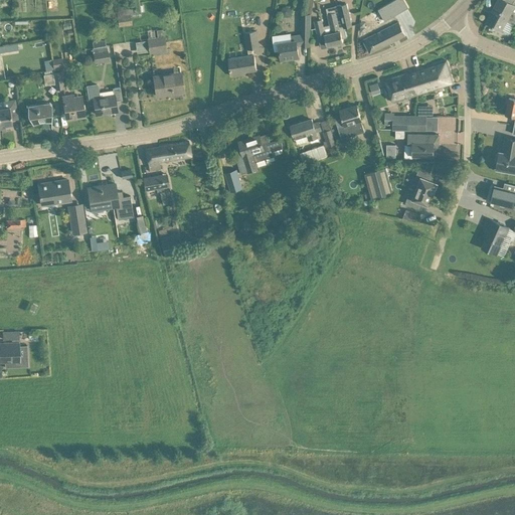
[(404,0),(392,0),(378,9),(385,21),(408,7),(404,0)]
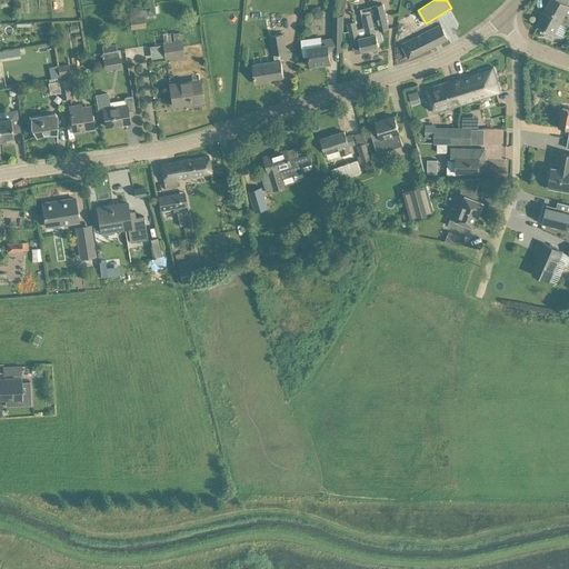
[(545,15),(539,26),(545,28),(543,29),(553,33),(559,23),(567,27),(568,22),(568,0),(566,5),(558,0),(550,0),(543,13),(545,15)]
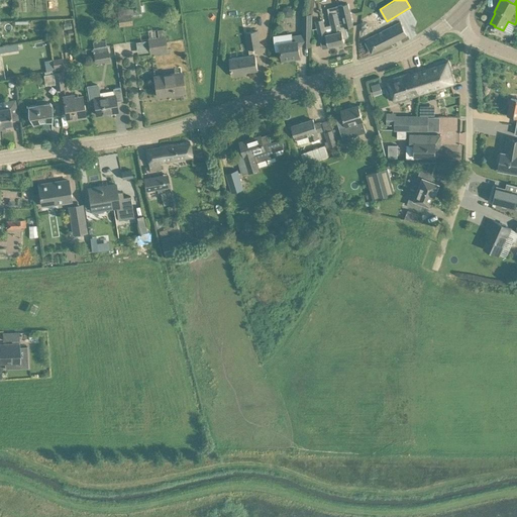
[(323,19),(316,20),(320,39),(327,38),(329,46),(338,44),(338,42),(344,41),(344,37),(348,36),(346,27),(353,25),(348,3),(328,8),(331,24),(325,25),(323,19)]
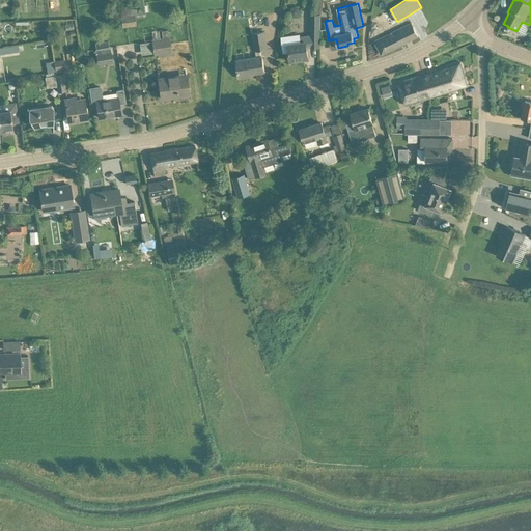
[(311,15),(311,30),(319,30),(319,15),(311,15)]
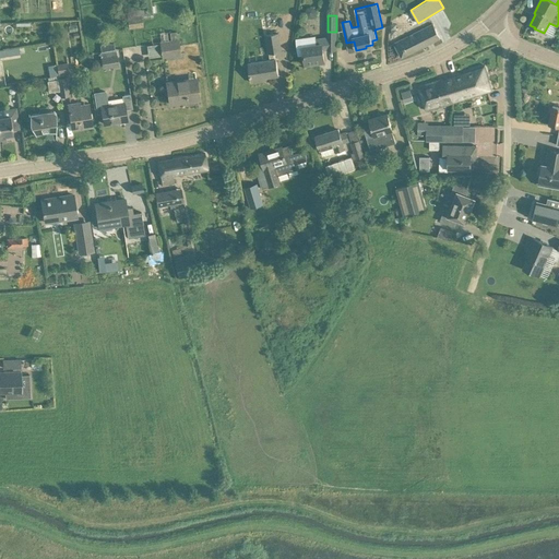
[(142,18),(128,19),(129,30),(143,27),(142,18)]
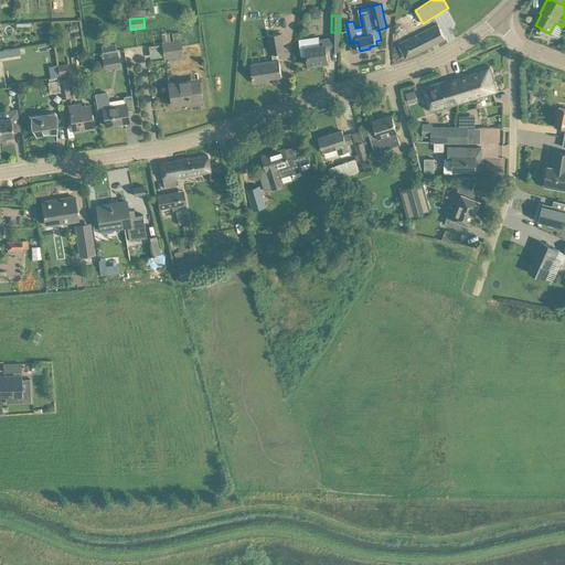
[(438,24),(398,44),(406,57),(445,39),(438,24)]
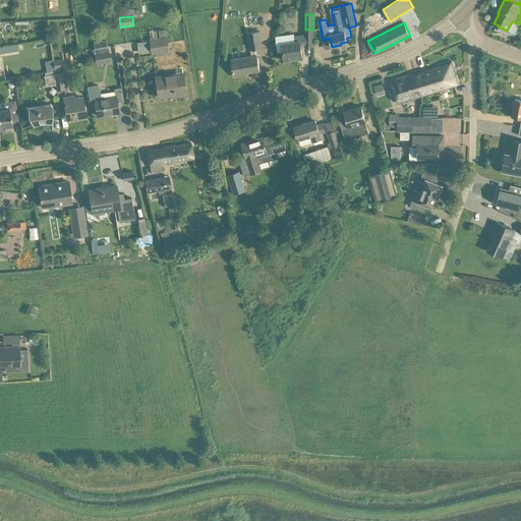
[(259,31),(248,33),(250,50),(263,48),(259,31)]
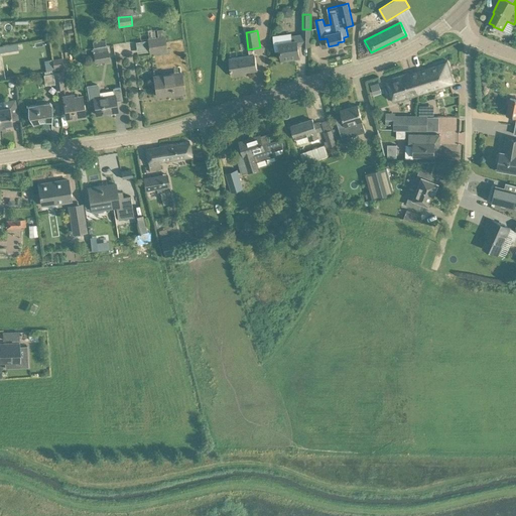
[(291,33),(273,36),(275,51),(280,51),(281,60),(299,57),(298,45),(301,45),(302,45),(301,35),(292,36),(291,33)]
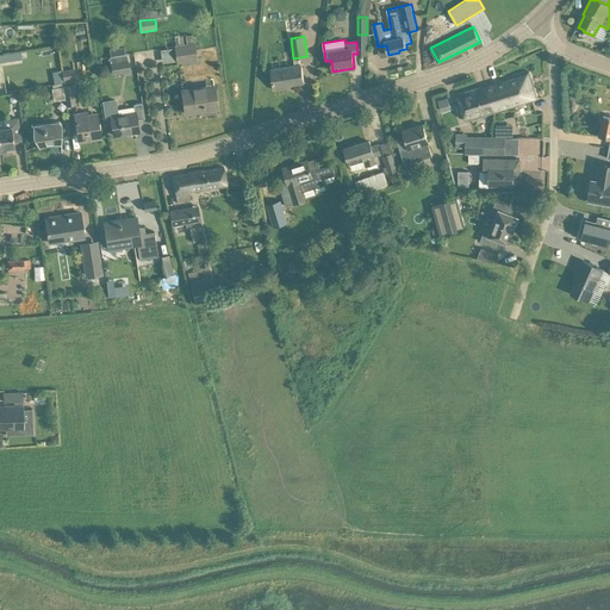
[(194,42),(174,45),(178,63),(198,60),(194,42)]
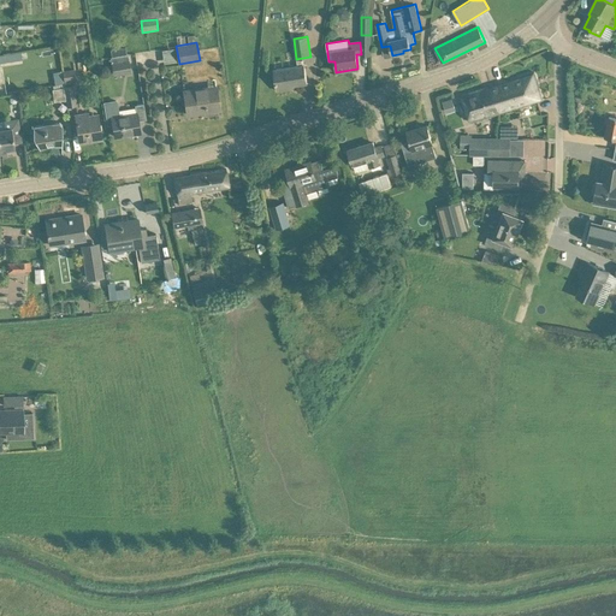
[(128,60),(126,55),(112,58),(113,63),(112,64),(113,75),(130,71),(128,60)]
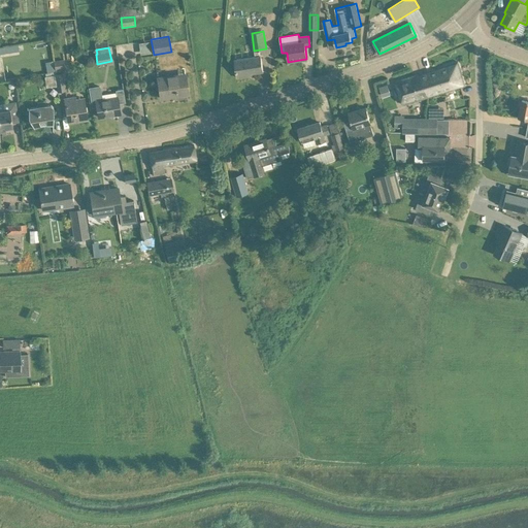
[(261,55),(234,59),(237,77),(248,76),(248,74),(263,71),(261,55)]
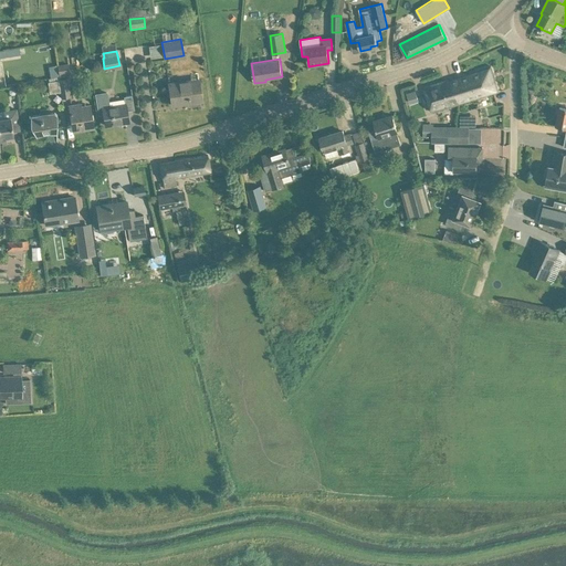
[(69,63),(58,65),(60,73),(70,71),(69,63)]
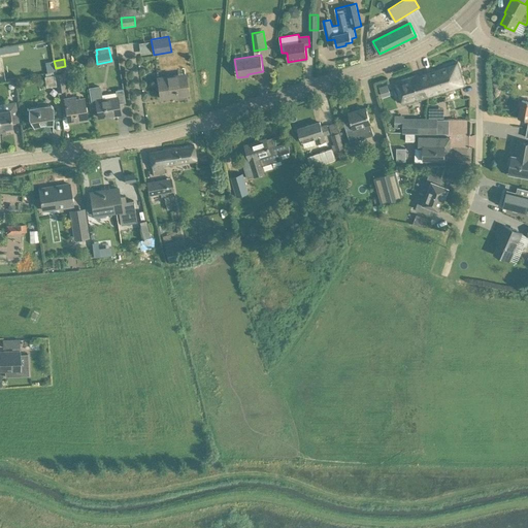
[(421,73),(428,97),(465,86),(458,62),(444,66),(446,68),(439,70),(438,68),(421,73)]
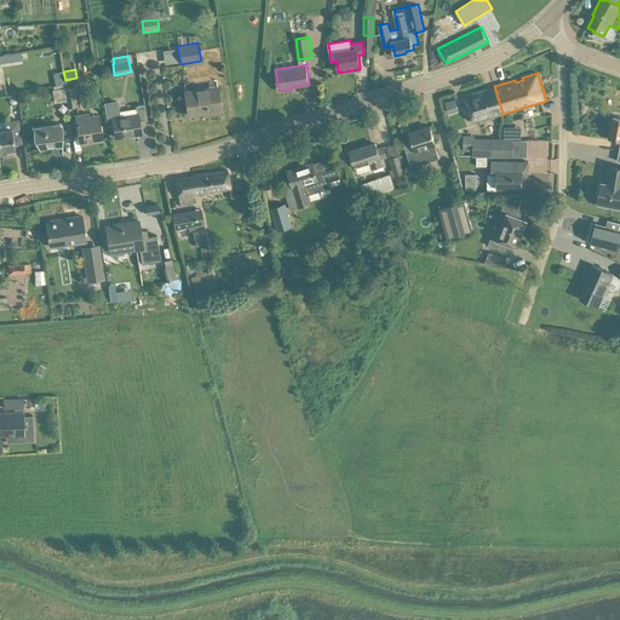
[(64,89),(67,101),(68,107),(78,105),(75,86),(64,89)]
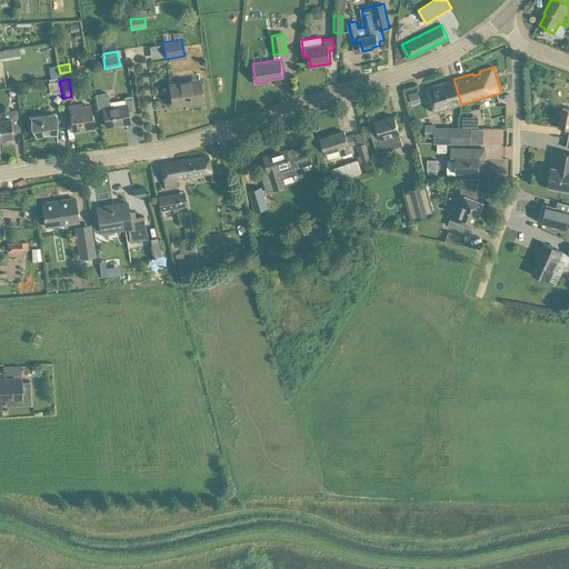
[(433,113),(461,105),(453,79),(426,88),(433,113)]
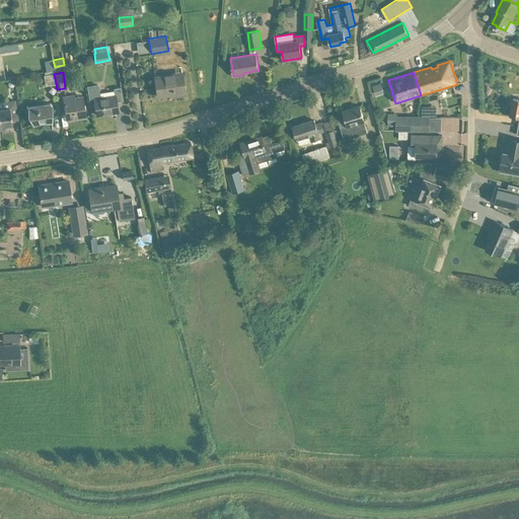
[(186,92),(182,77),(182,73),(155,77),(157,96),(186,92)]
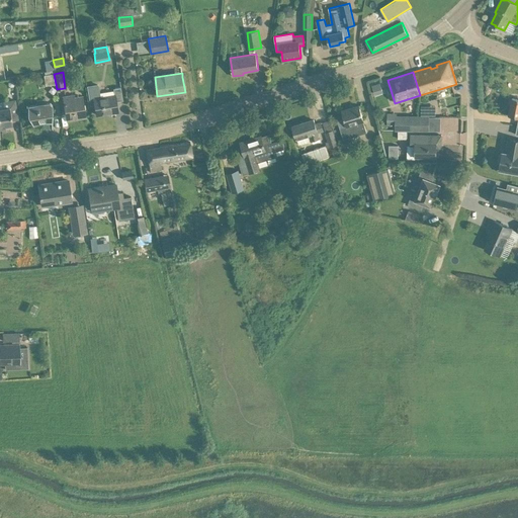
[(54,74),(44,75),(45,80),(46,86),(56,84),(54,74)]
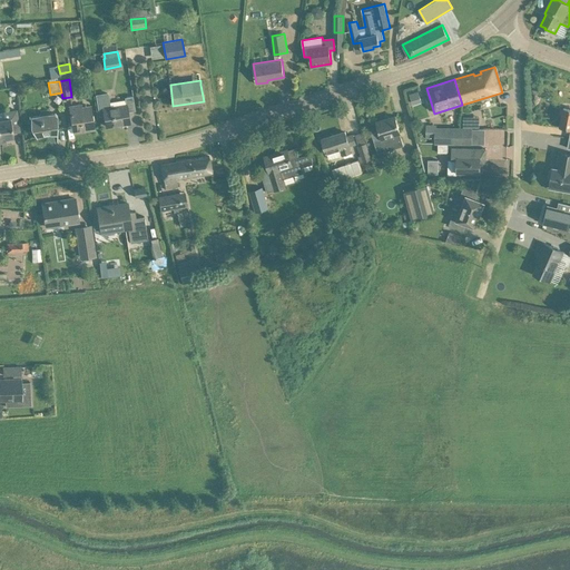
[(107,94),(97,96),(100,116),(105,115),(107,126),(129,123),(128,112),(127,105),(126,105),(110,108),(107,94)]
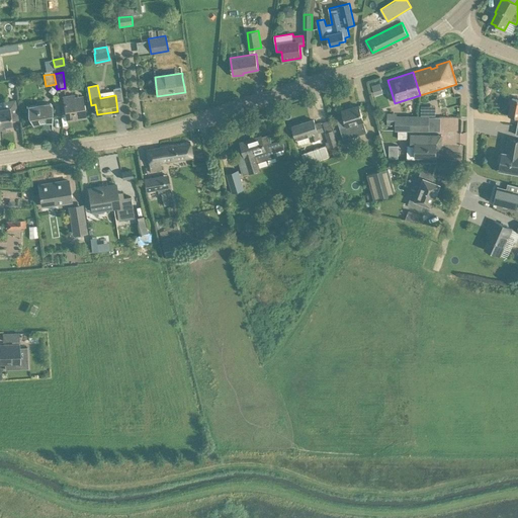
[(74,95),(64,97),(66,109),(67,119),(68,119),(68,118),(73,118),(85,117),(84,107),(82,99),(75,100),(74,95)]
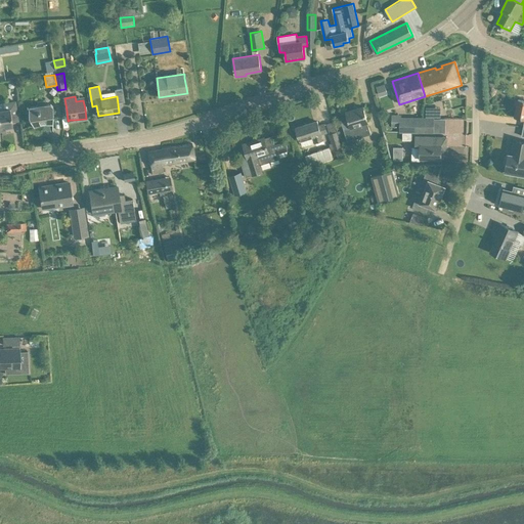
[(523,118),(523,99),(518,99),(515,117),(523,118)]
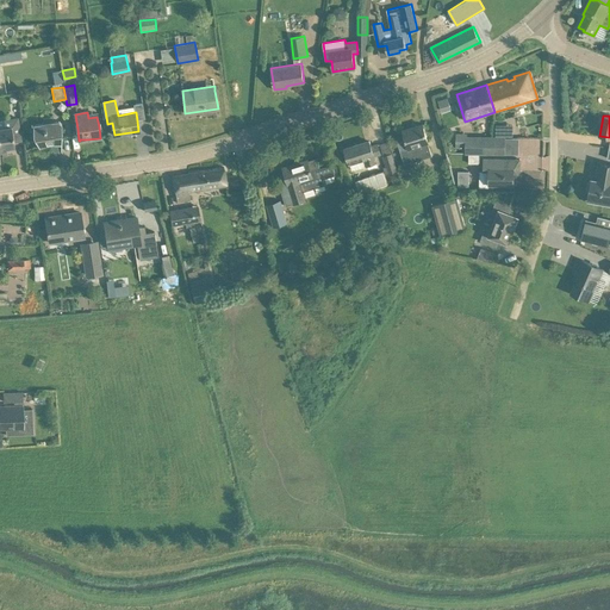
[(43,124),(33,125),(33,135),(35,137),(39,148),(47,144),(54,143),(62,144),(62,132),(62,123),(58,120),(54,122),(51,117),(44,118),(43,124)]
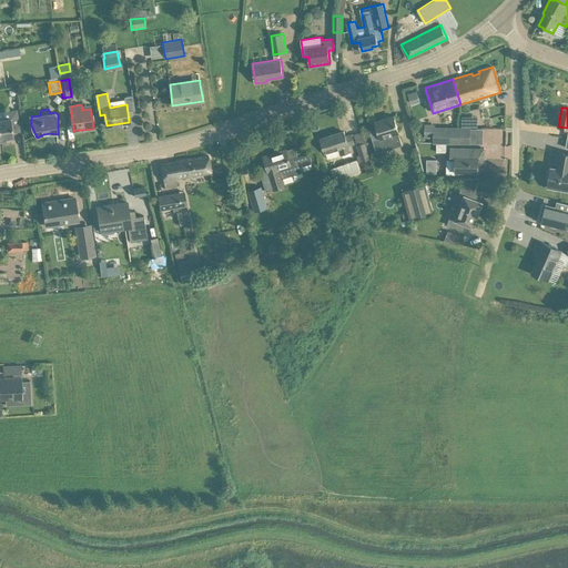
[(0,119),(0,134),(1,143),(7,142),(6,139),(13,138),(13,132),(20,131),(18,120),(17,110),(3,112),(4,119),(0,119)]
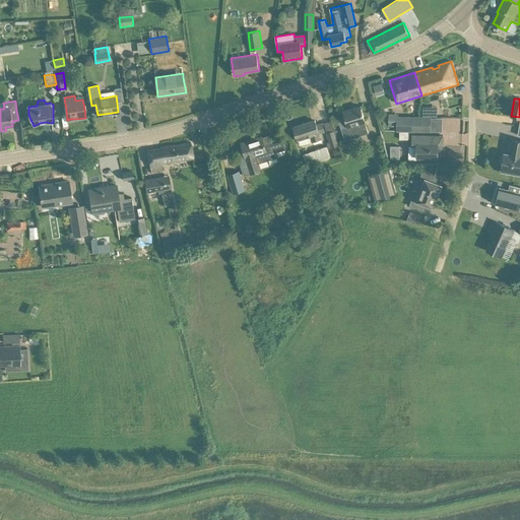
[(368,133),(367,129),(365,121),(361,106),(343,111),(346,119),(338,122),(344,140),(368,133)]
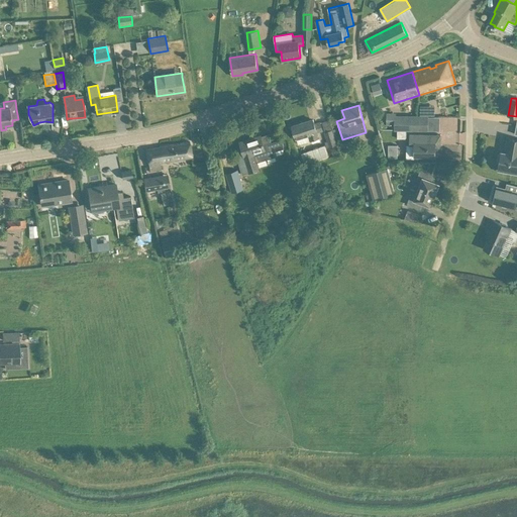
[(390,114),(390,125),(395,125),(395,130),(398,130),(407,130),(411,130),(411,116),(395,116),(395,114),(390,114)]
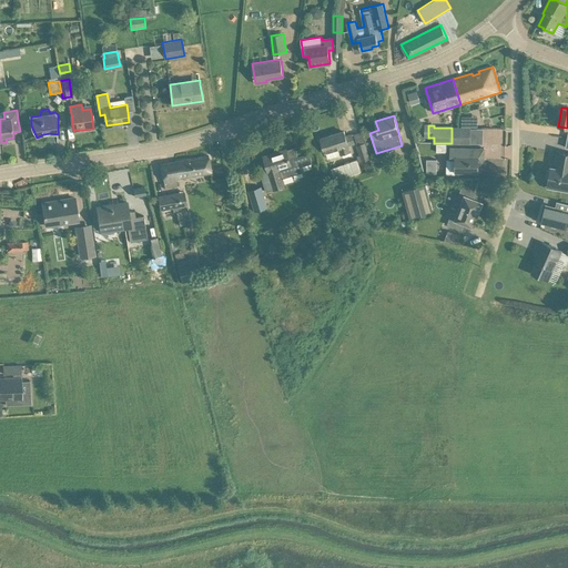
[(469,128),(452,128),(452,143),(469,143),(469,128)]
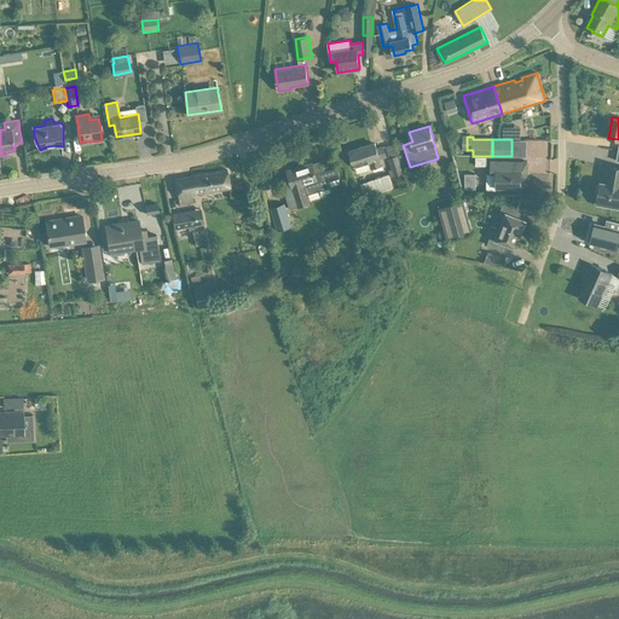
[(375,144),(350,151),(354,166),(370,162),(375,178),(385,174),(380,158),(387,156),(383,148),(377,149),(375,144)]
